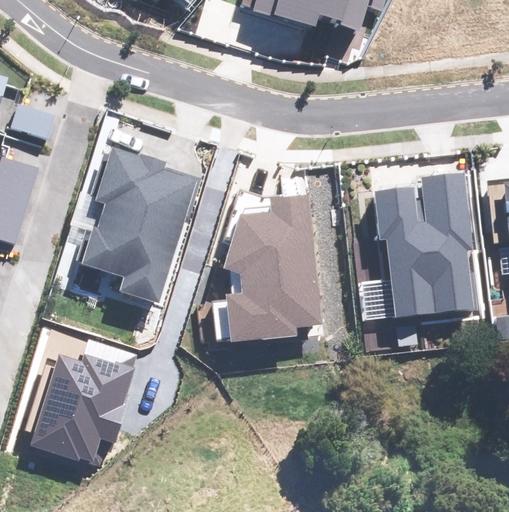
[(316,19),(361,32),(371,0),(257,0),(255,8),(314,26),(316,19)]
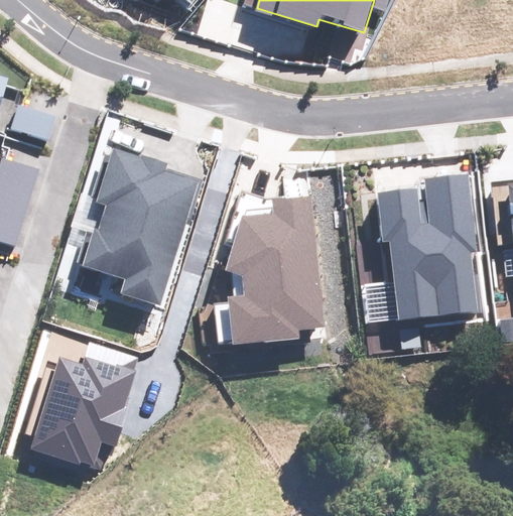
[(0,120),(49,137),(57,113),(4,95),(10,78),(0,74),(0,120)]
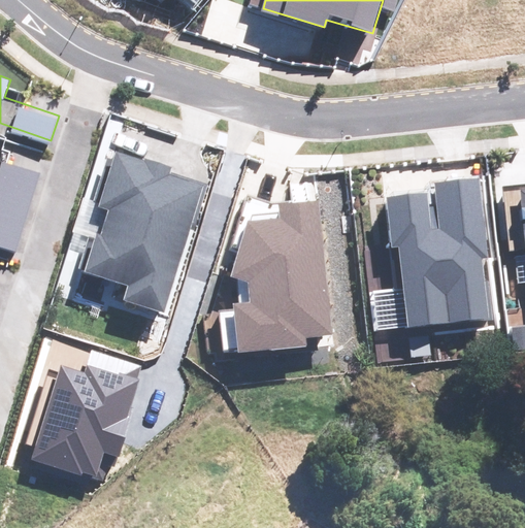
[(121,300),(164,312),(202,182),(107,155),(95,201),(107,204),(100,230),(91,228),(78,272),(126,285),(121,300)]
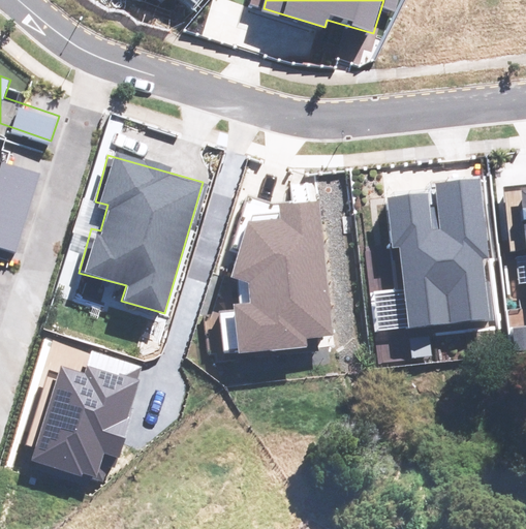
[(41,170),(0,156),(0,241),(17,246),(41,170)]
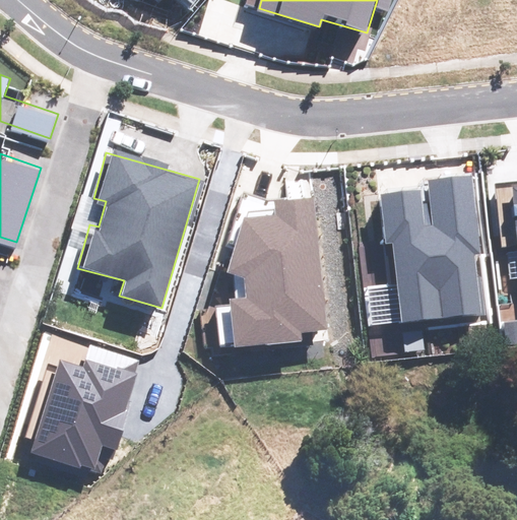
[(392,240),(401,324),(487,315),(470,173),(426,178),(428,188),(375,194),(381,241),(392,240)]
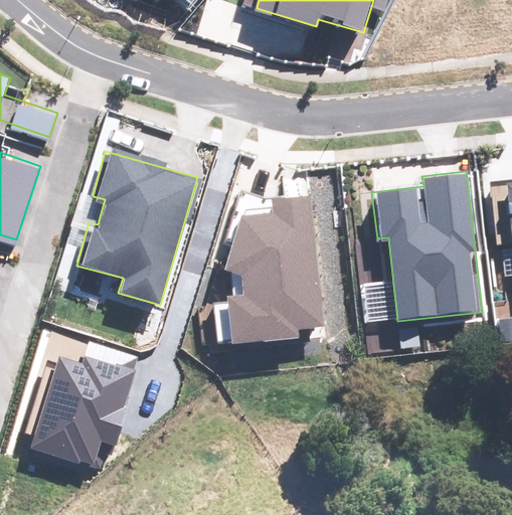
[(240,216),(223,269),(238,273),(240,295),(225,297),(230,339),(326,327),(310,196),(270,201),(272,213),(240,216)]
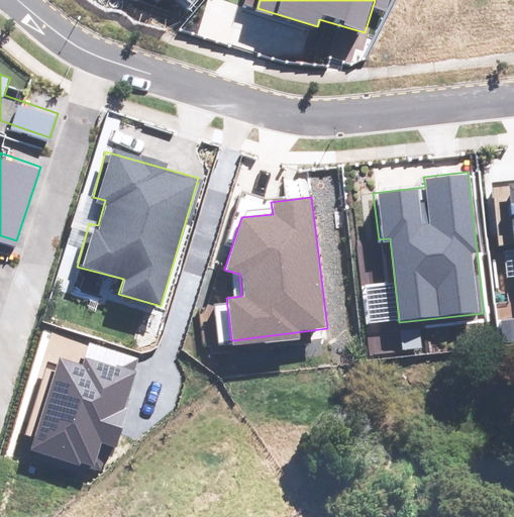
[(63,362),(35,451),(98,471),(106,445),(116,448),(143,360),(94,345),(87,369),(63,362)]
